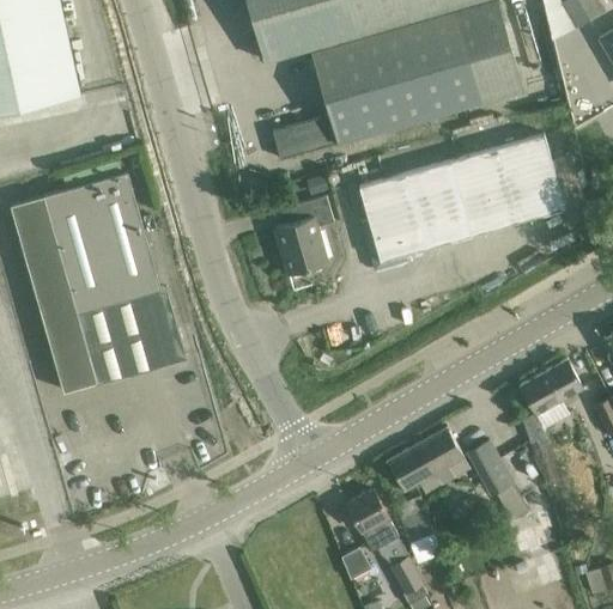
[(0,0),(0,111),(80,95),(60,0),(0,0)]
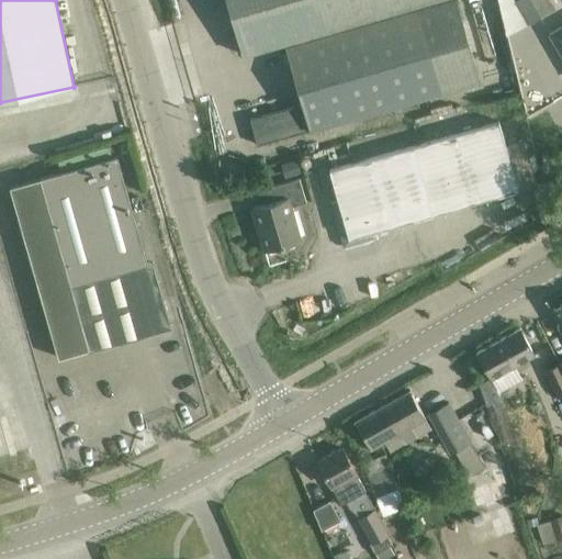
[(227,0),(244,58),(285,46),(303,105),(249,121),(258,151),(312,135),(311,133),(439,96),(481,84),(456,0),(227,0)]
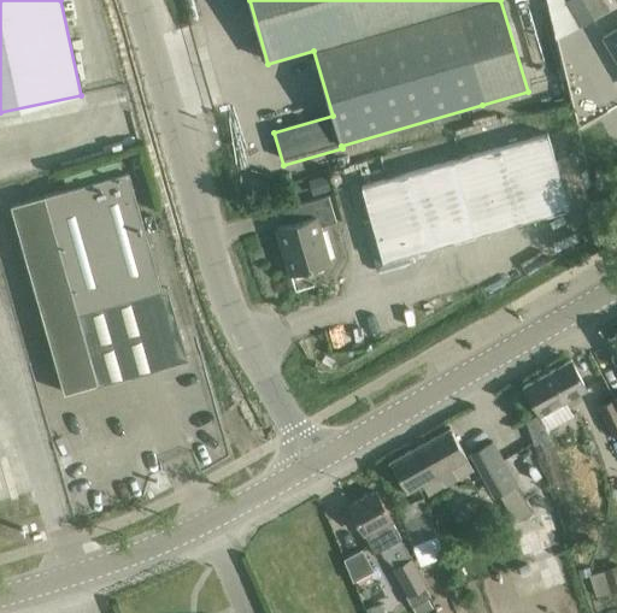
[(540,0),(558,37),(576,29),(563,0),(540,0)]
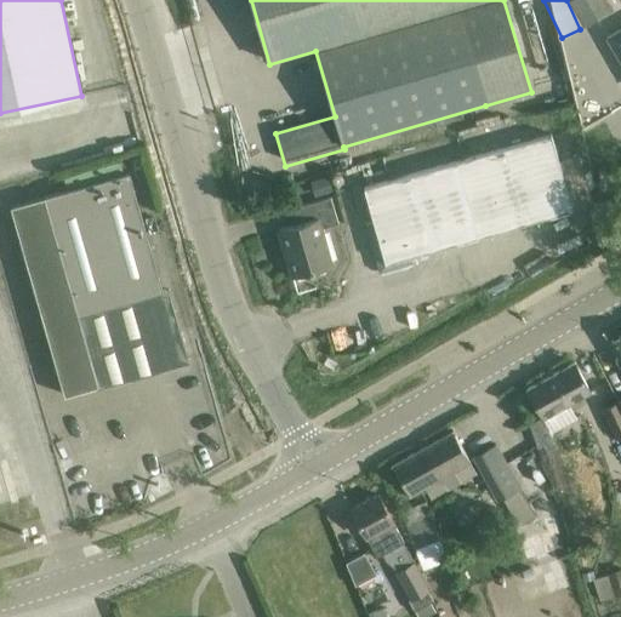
[(568,0),(569,3),(569,4),(584,29),(613,11),(605,0),(568,0)]
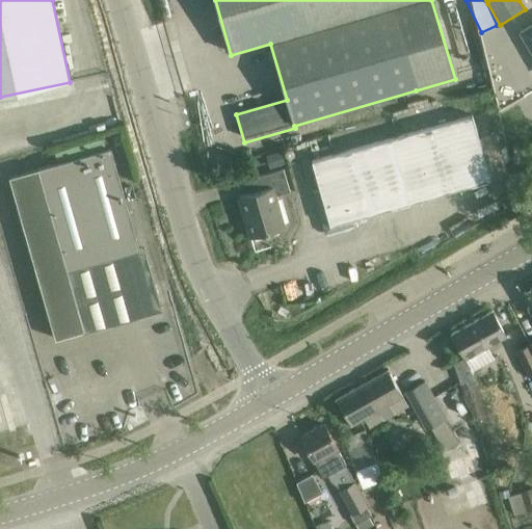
[(531,28),(520,35),(531,57),(531,28)]
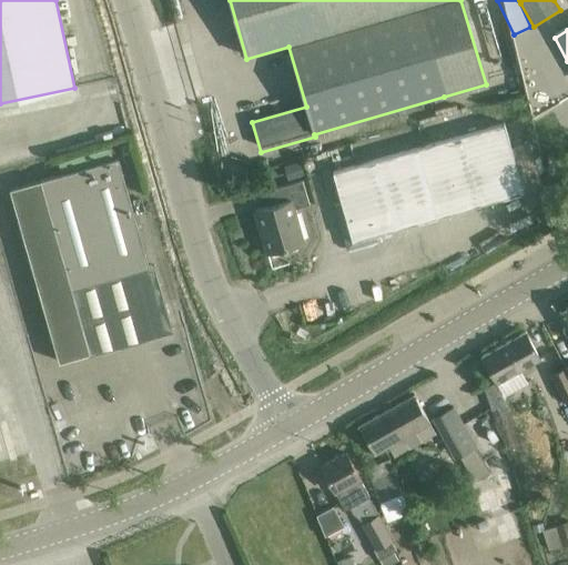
[(336,212),(342,230),(347,252),(381,242),(378,235),(524,193),(518,172),(505,125),(462,139),(333,175),(343,210),(336,212)]
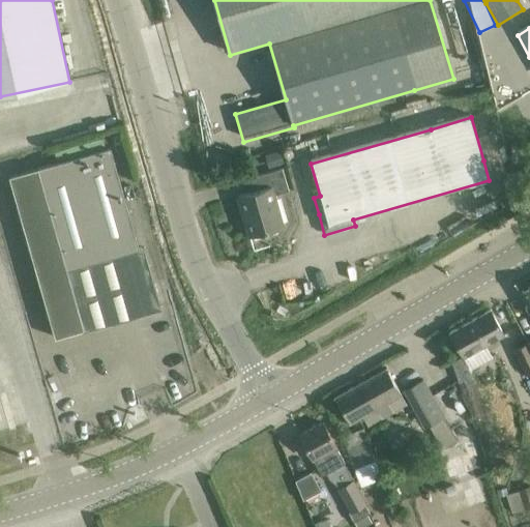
[(140,252),(111,149),(10,178),(56,339),(85,330),(68,271),(115,258),(131,298),(137,300),(142,314),(162,306),(139,252),(140,252)]
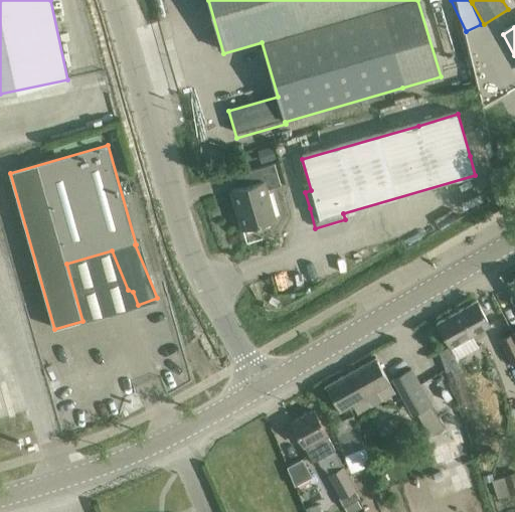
[(271,149),(258,153),(262,165),(275,161),(271,149)]
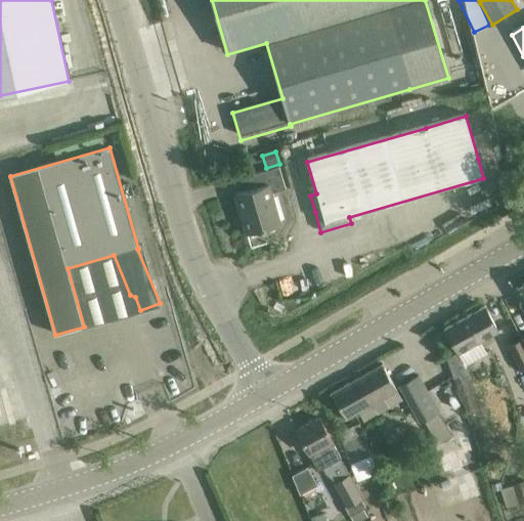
[(286,190),(279,169),(245,178),(245,179),(254,177),(257,189),(235,196),(247,235),(280,226),(271,194),(286,190)]
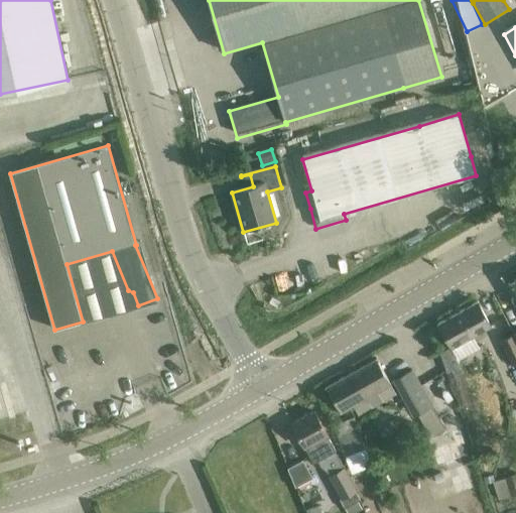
[(478,303),(438,326),(448,343),(452,348),(468,339),(475,336),(480,333),(491,327),(488,321),(478,303)]
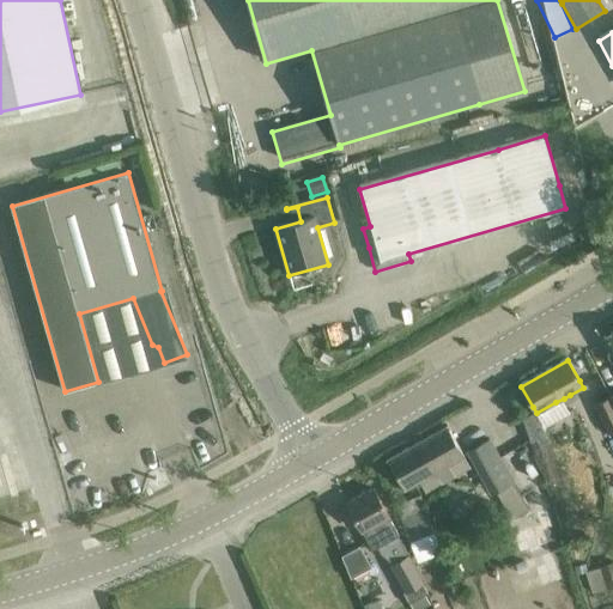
[(608,438),(612,436),(612,408),(610,400),(594,407),(608,438)]
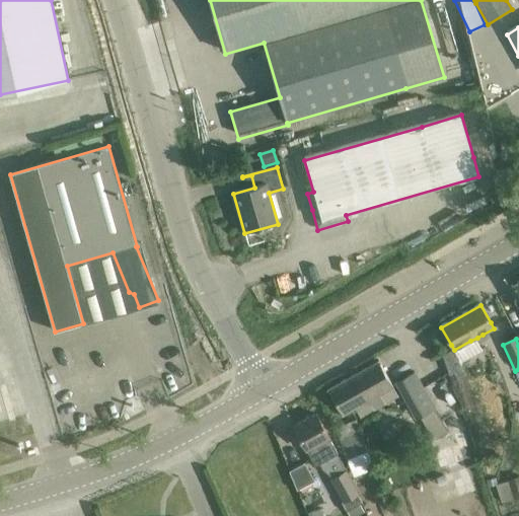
[(328,391),(339,409),(344,417),(369,402),(375,413),(385,407),(379,397),(393,388),(379,362),(328,391)]
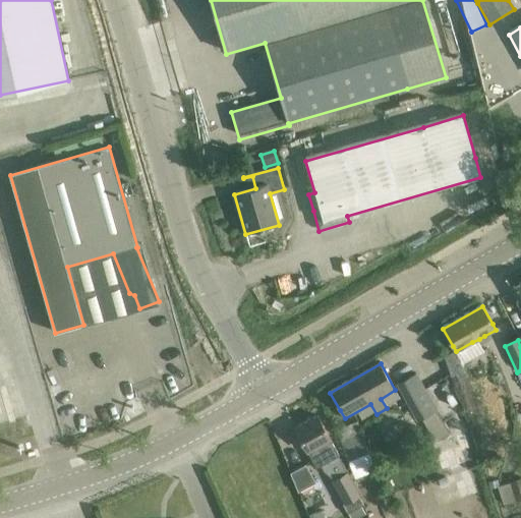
[(430,446),(449,436),(415,372),(397,383),(430,446)]
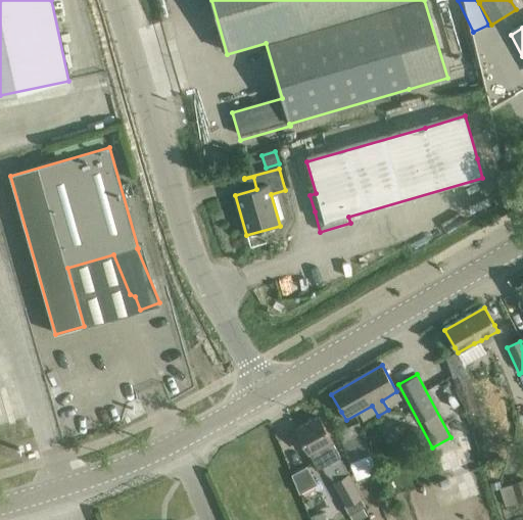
[(319,419),(296,431),(306,450),(315,465),(319,472),(322,470),(325,476),(334,484),(332,485),(345,508),(343,509),(348,519),(366,519),(362,512),(365,510),(348,474),(341,463),(337,453),(329,437),(319,419)]
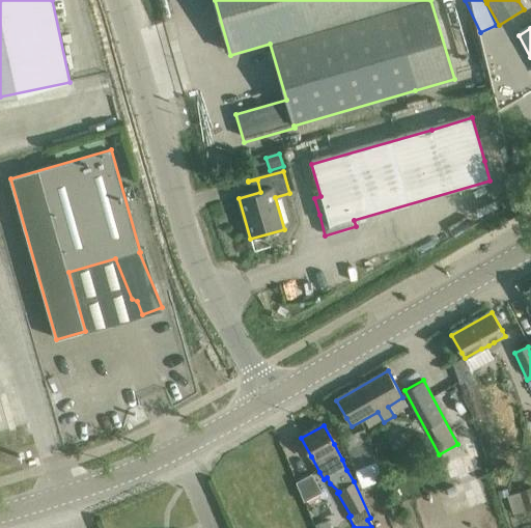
[(347,454),(352,467),(359,481),(381,472),(369,446),(347,454)]
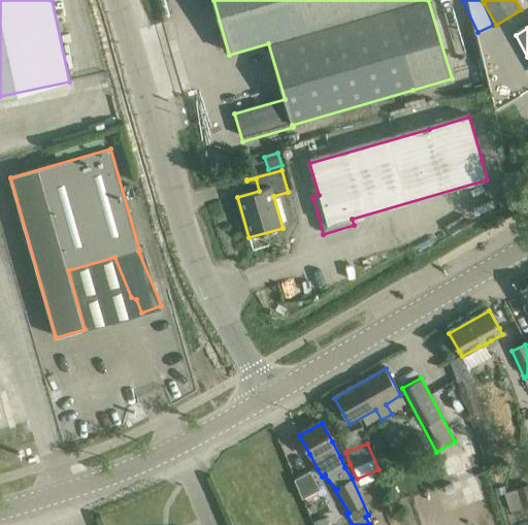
[(293,478),(302,498),(319,490),(310,470),(293,478)]
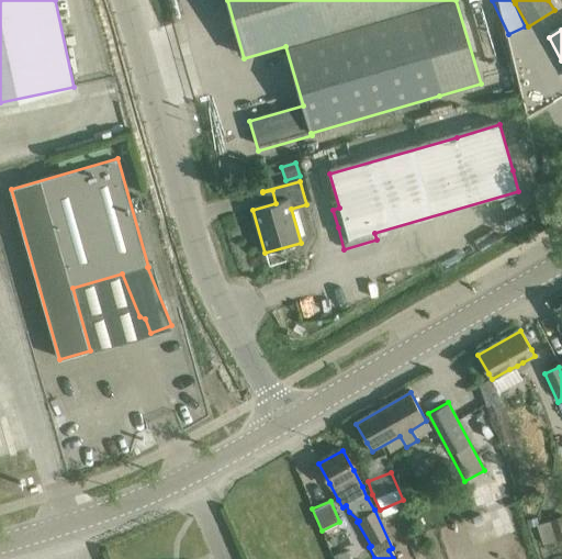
[(561,543),(561,518),(550,523),(557,545),(561,543)]
